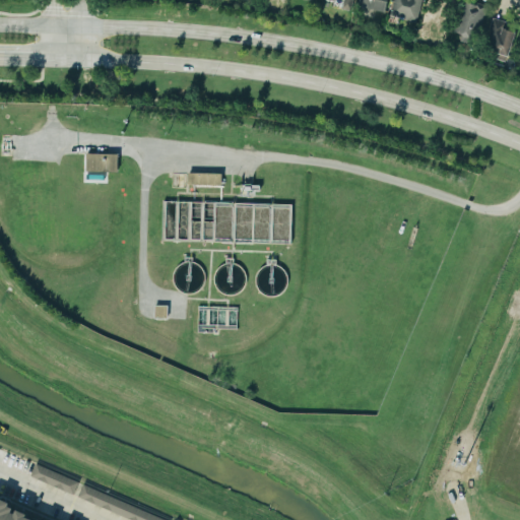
[(354,0),(336,0),(345,1),(344,9),(353,11),(354,0)]
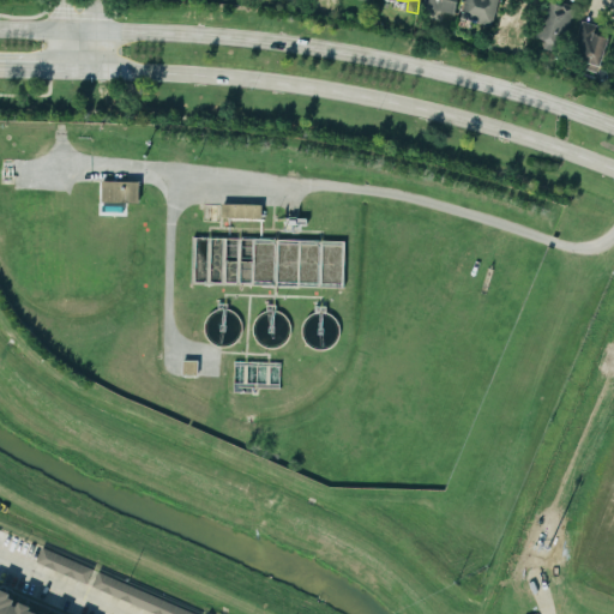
[(458,16),(461,0),(427,0),(427,10),(458,16)]
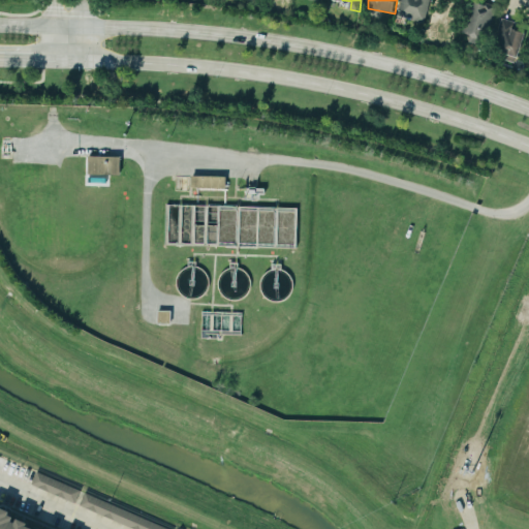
[(427,23),(432,0),(403,0),(400,17),(427,23)]
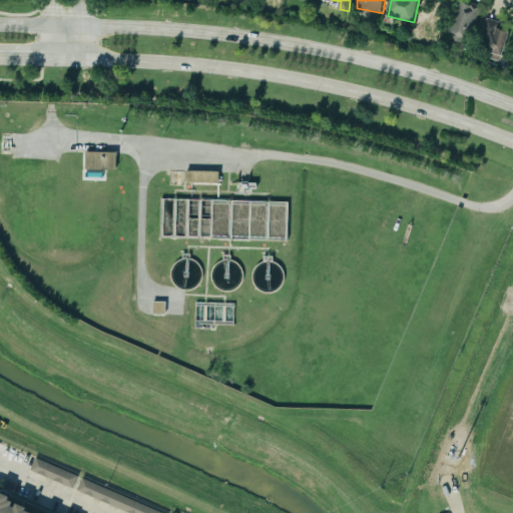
[(457,41),(472,45),(482,7),(461,1),(452,32),(459,34),(457,41)]
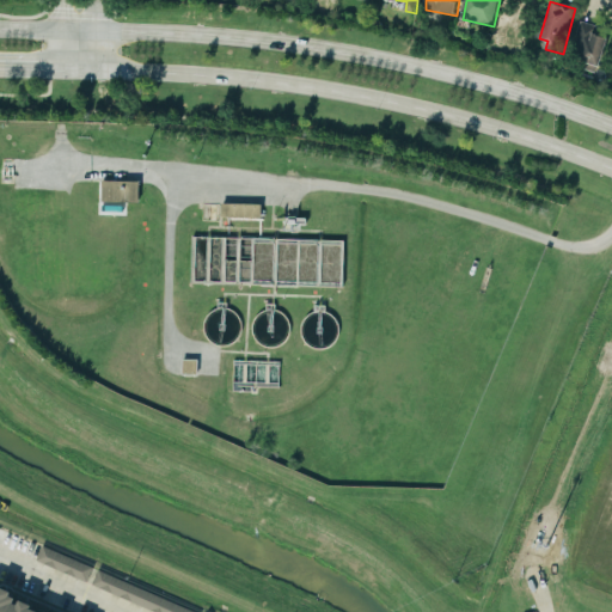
[(611,38),(595,34),(598,26),(583,22),(574,51),(586,56),(582,67),(600,73),(611,38)]
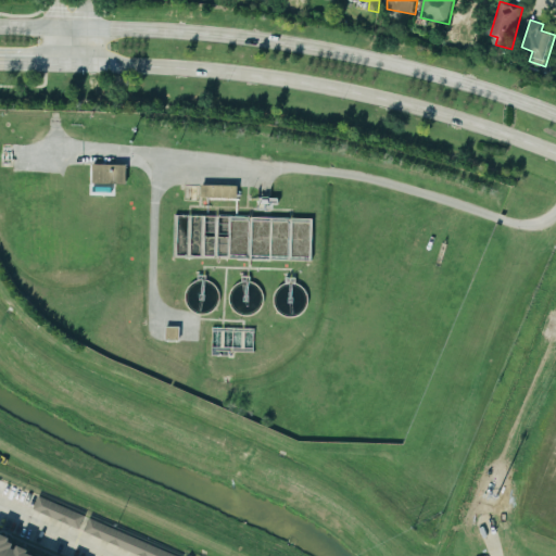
[(91,165),(124,166),(124,185),(90,184),(91,165)]
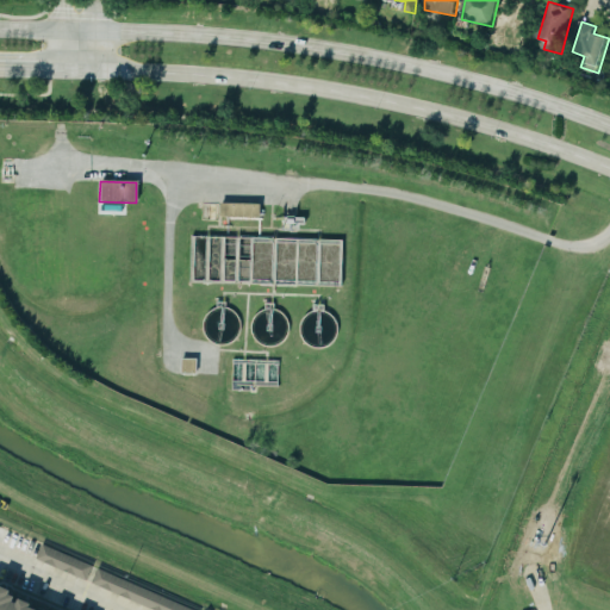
[(218,204),(259,205),(259,218),(218,217),(218,204)]
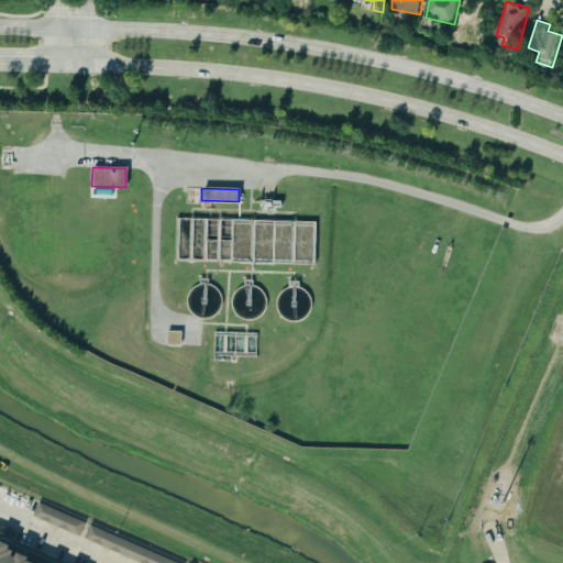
[(176,220),(315,223),(313,264),(175,261),(176,220)]
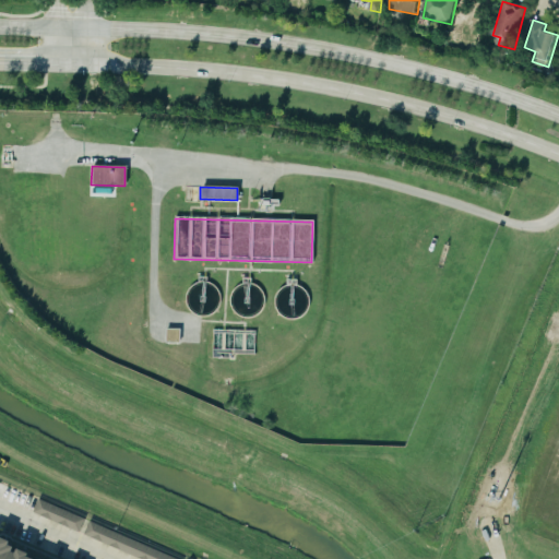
[(218,300),(217,294),(214,288),(209,284),(202,283),(195,284),(190,287),(186,293),(185,299),(186,306),(189,311),(194,316),(201,317),(207,316),(213,312),(217,307),(218,300)]
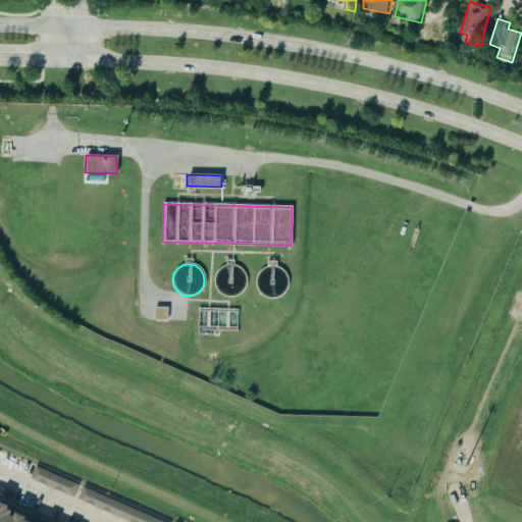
[(214,280),(215,286),(218,292),(224,295),(230,297),(236,295),(241,292),(245,286),(246,280),(245,274),(241,269),(236,266),(229,264),(223,266),(218,269),(215,274),(214,280)]
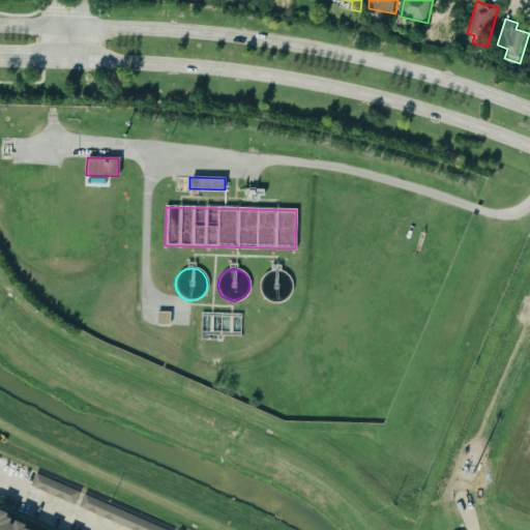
[(292,286),(291,280),(288,274),(283,271),(276,269),(269,270),(264,274),(261,280),(259,286),(260,292),(264,297),(269,300),(275,302),(282,301),(287,297),(291,292),(292,286)]
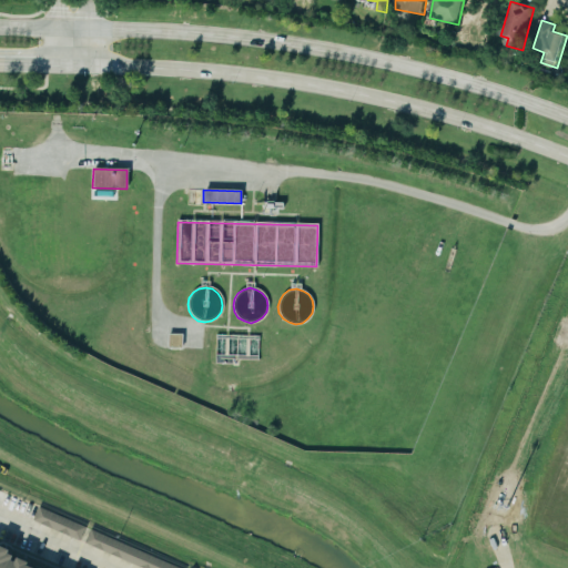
[(186,335),(172,335),(172,347),(185,347),(186,335)]
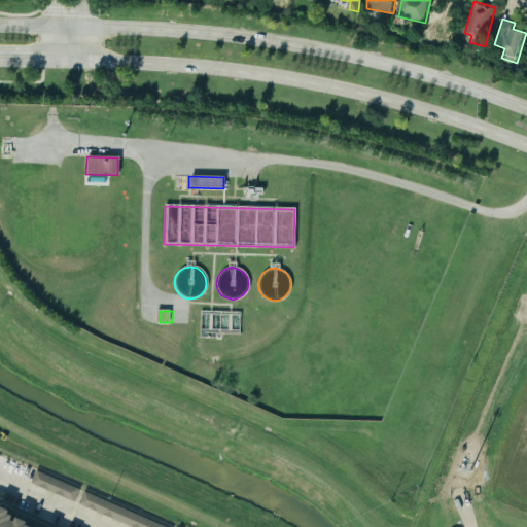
[(201,311),(240,312),(240,334),(219,334),(219,338),(200,338),(201,311)]
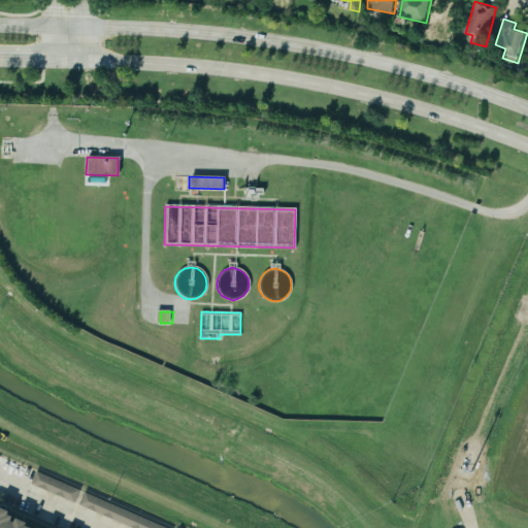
[(34,485),(77,503),(83,490),(39,471),(34,485)]
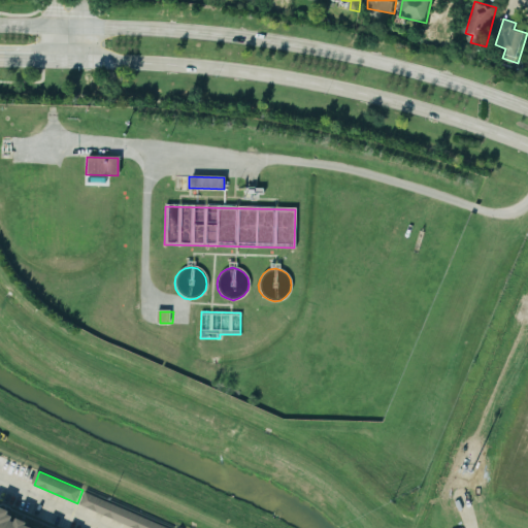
[(171,527),(87,493),(81,506),(135,527),(171,527)]
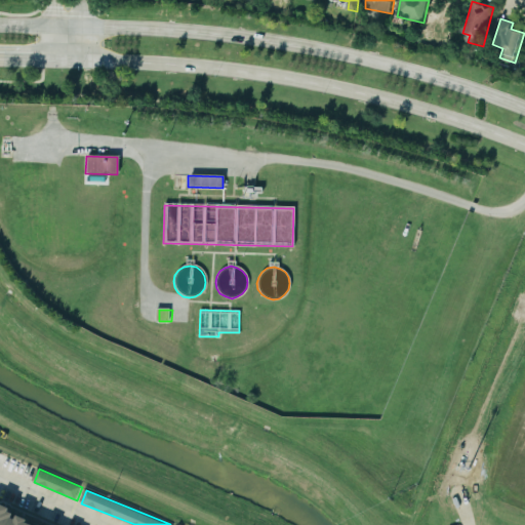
[(35,524),(23,520),(18,520),(17,511),(8,507),(0,507),(0,524),(35,524)]
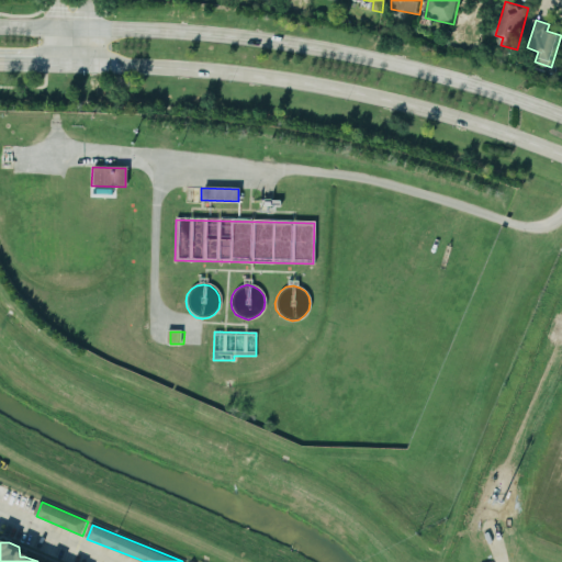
All buildings are outlined.
